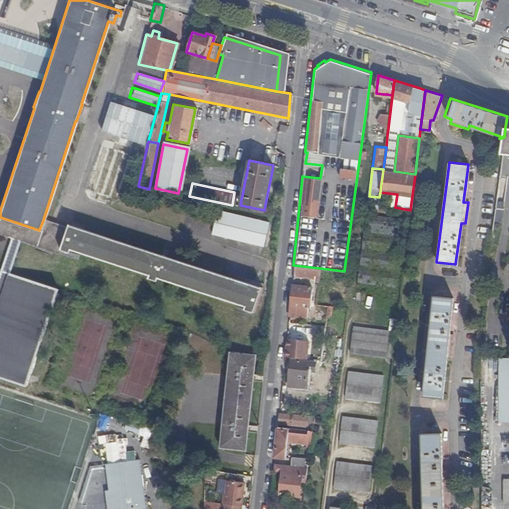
[(0,270),(6,272),(17,239),(50,250),(52,246),(58,249),(65,227),(43,220),(39,230),(0,217),(0,210),(1,207),(0,206),(0,233),(9,237),(0,267),(0,270)]
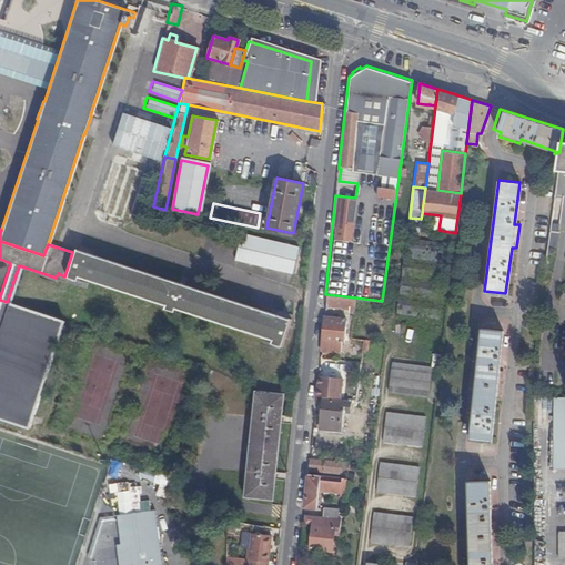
[(289,272),(295,245),(239,232),(232,259),(289,272)]
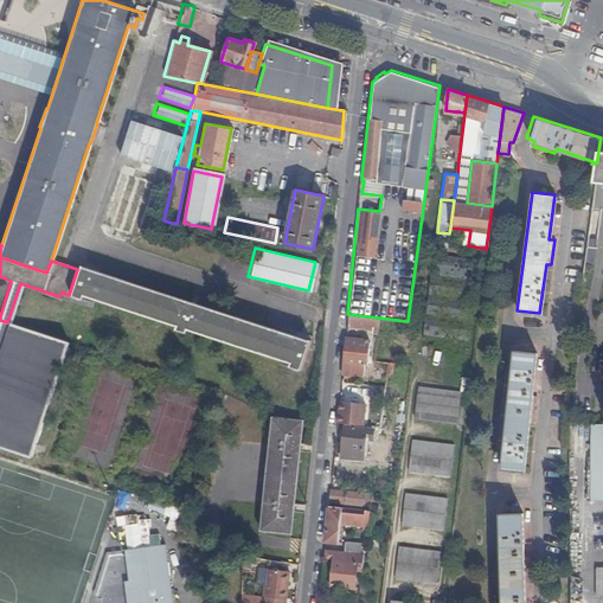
[(467,339),(476,260),(432,252),(422,334),(467,339)]
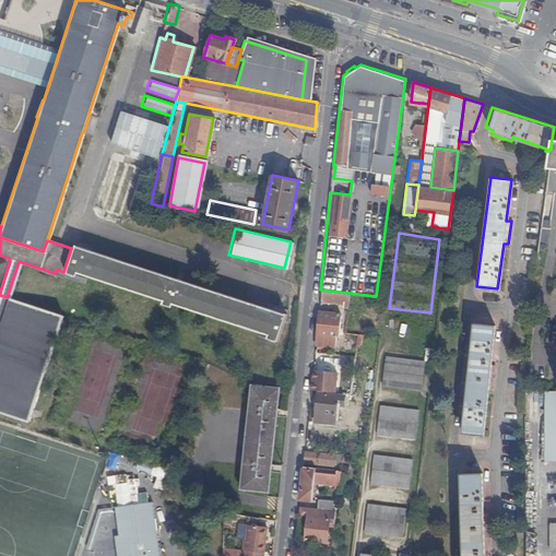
[(71,248),(63,272),(73,275),(75,271),(162,299),(161,303),(169,306),(172,302),(267,333),(265,338),(275,341),(285,312),(283,311),(283,312),(270,308),(269,309),(89,249),(75,245),(75,244),(73,244),(71,248)]
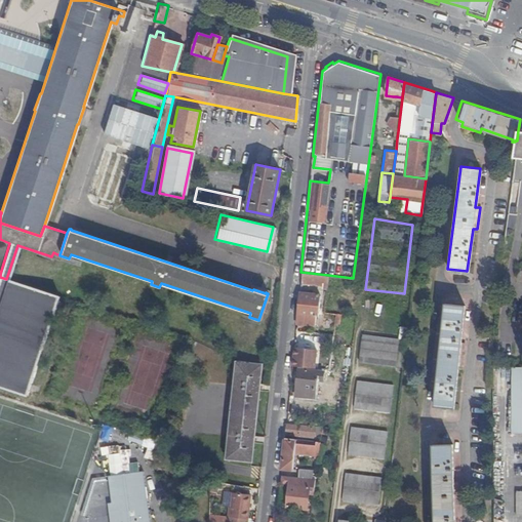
[(327,284),(328,275),(300,272),(299,281),(327,284)]
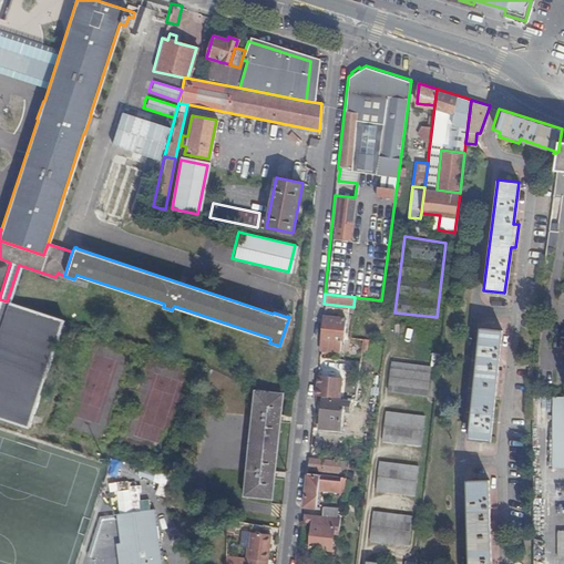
[(0,417),(27,427),(62,319),(7,301),(0,299),(0,417)]
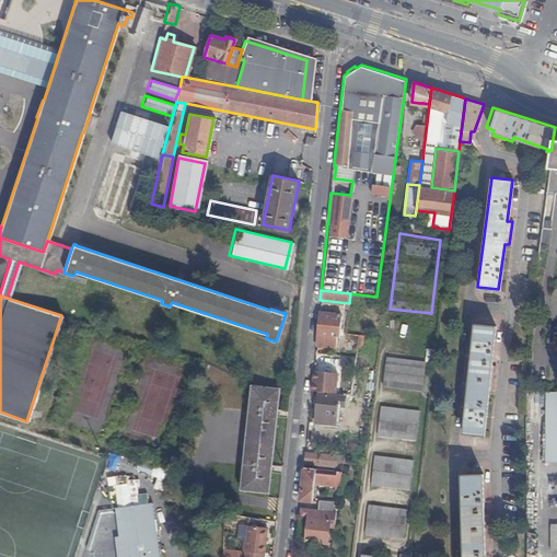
[(340,314),(318,311),(315,344),(334,346),(336,335),(338,336),(340,314)]
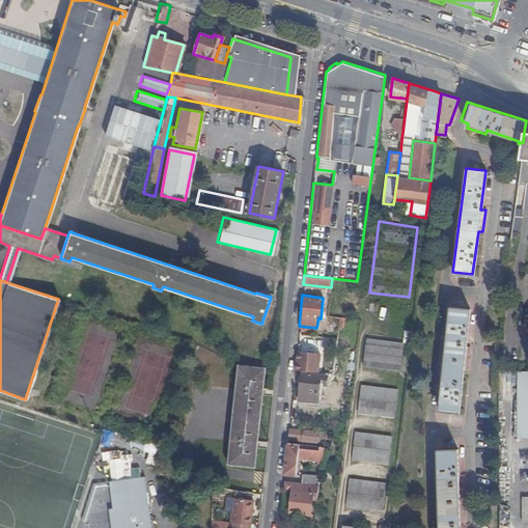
[(465,346),(470,308),(449,306),(438,410),(457,412),(463,369),(467,369),(469,348),(465,346)]
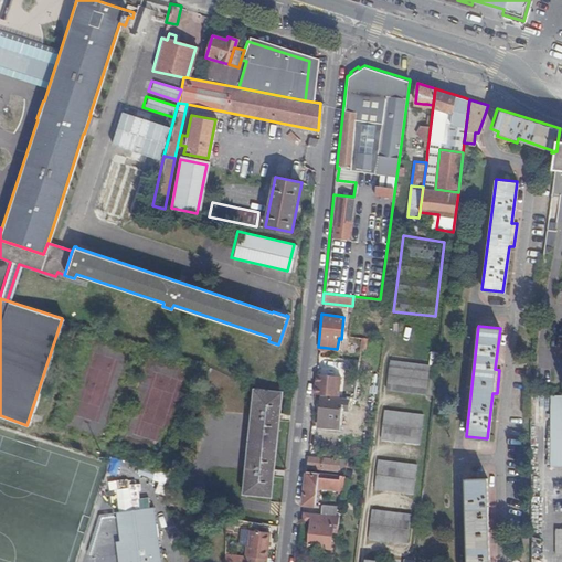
[(424,393),(428,364),(390,360),(385,388),(424,393)]
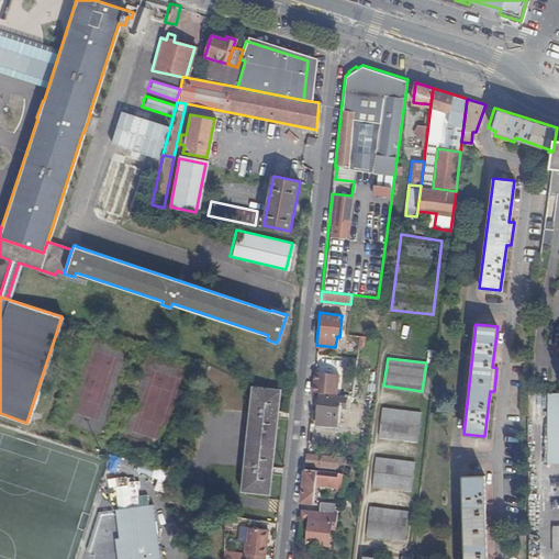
[(312,390),(336,393),(338,372),(314,370),(312,390)]
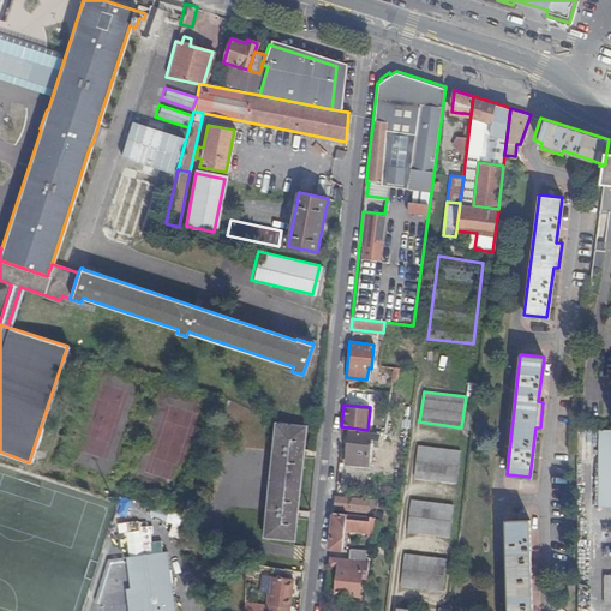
[(304,425),(274,421),(262,535),(292,539),(304,425)]
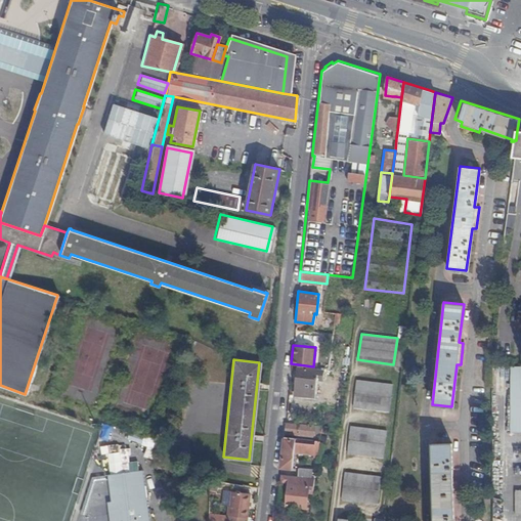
[(520,431),(520,365),(510,365),(510,431),(520,431)]
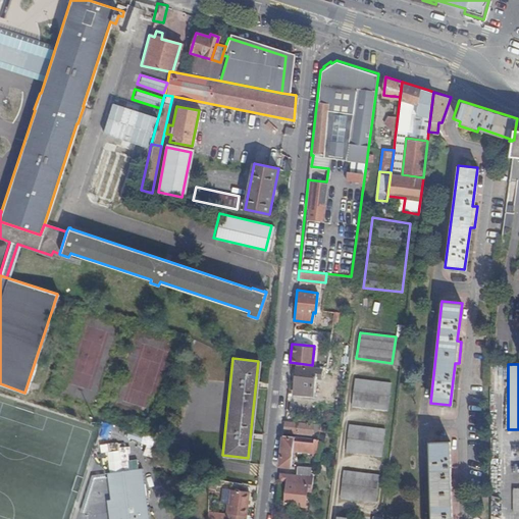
[(320,368),(296,365),(294,382),(291,382),(290,391),(309,394),(310,384),(312,384),(312,375),(319,376),(320,368)]
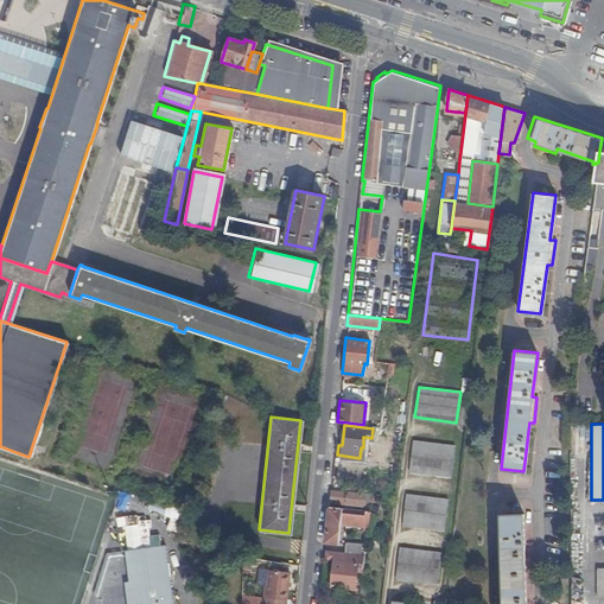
[(449,476),(453,445),(412,439),(408,471),(449,476)]
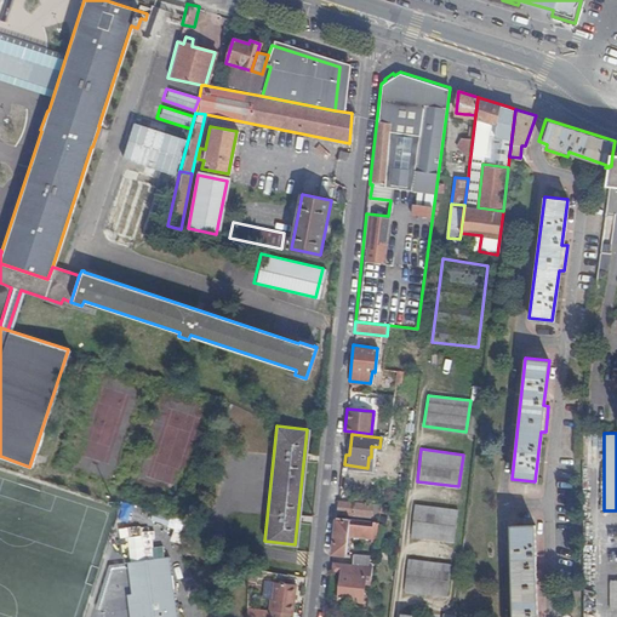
[(371,502),(378,503),(380,492),(365,491),(364,501),(371,502)]
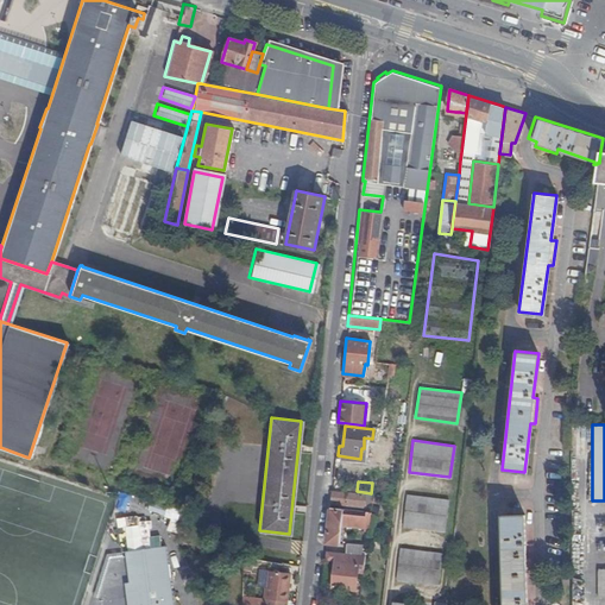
[(363,505),(363,504),(364,495),(331,490),(328,502),(363,505)]
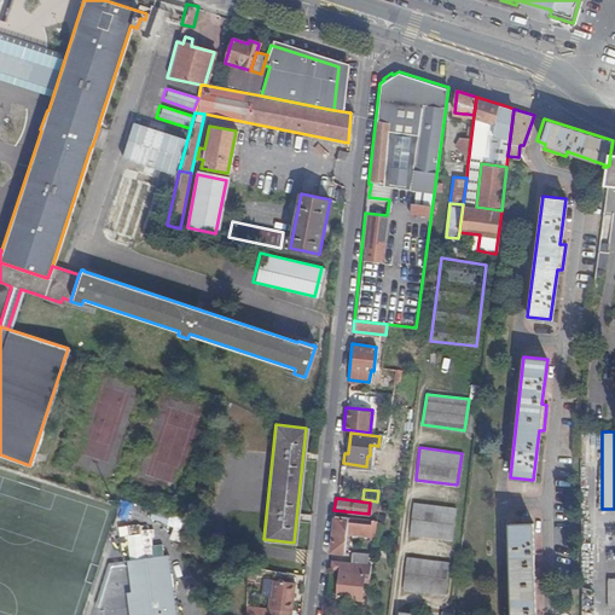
[(451,539),(454,508),(412,503),(408,534),(451,539)]
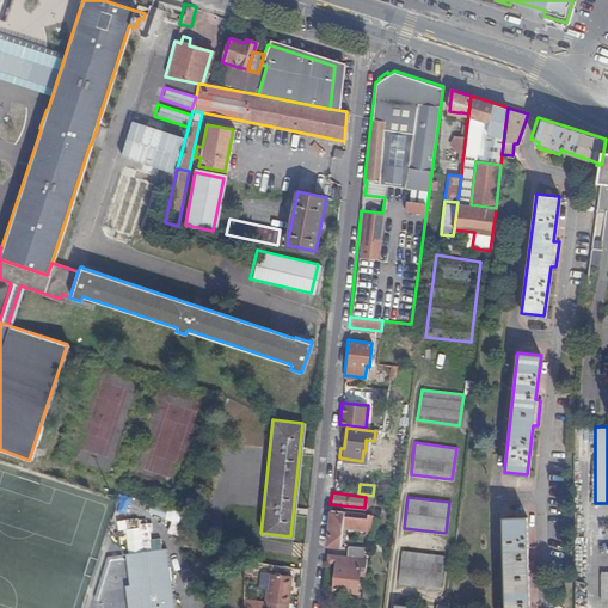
[(330,509),(326,544),(339,545),(342,526),(368,529),(370,514),(366,513),(366,517),(343,515),(343,510),(330,509)]
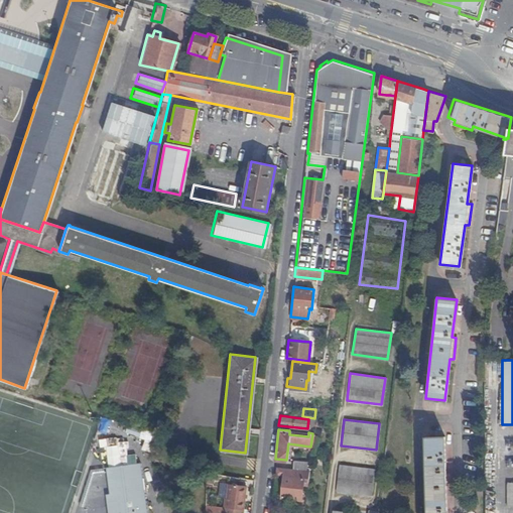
[(444,474),(443,435),(424,435),(425,512),(445,512),(445,496),(449,496),(449,474),(444,474)]
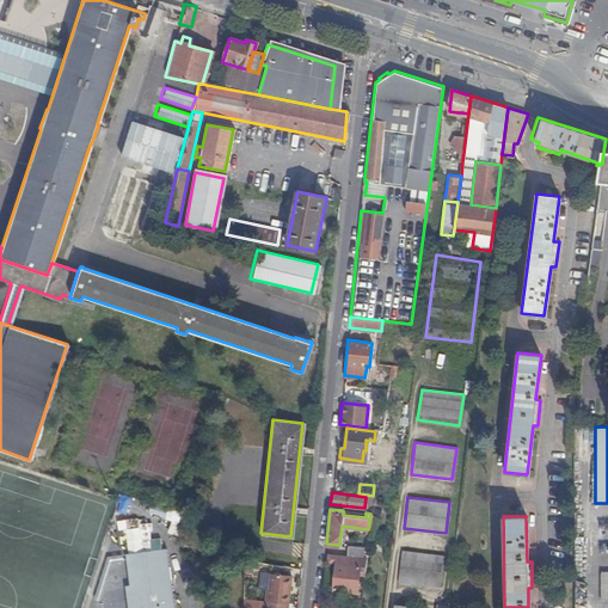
[(173,607),(165,545),(123,550),(128,581),(123,581),(127,607),(173,607)]
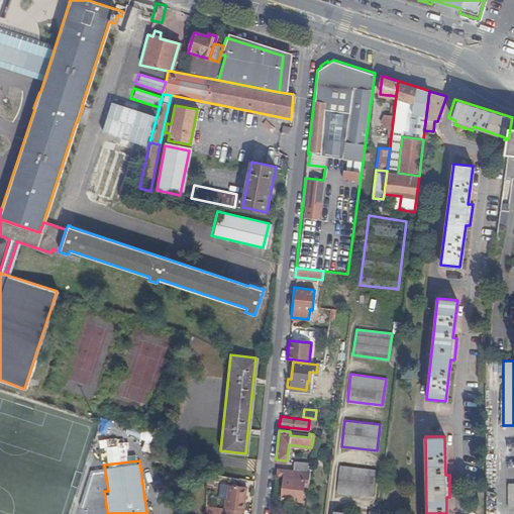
[(291,469),(305,471),(306,461),(292,460),(291,469)]
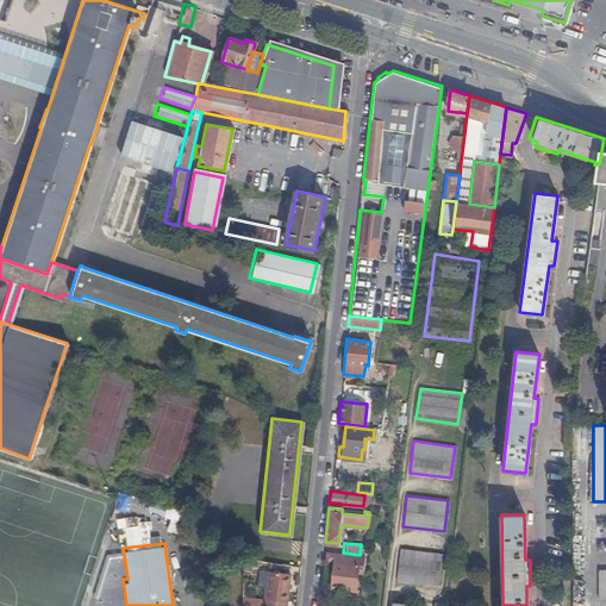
[(395,580),(437,585),(442,554),(399,548),(395,580)]
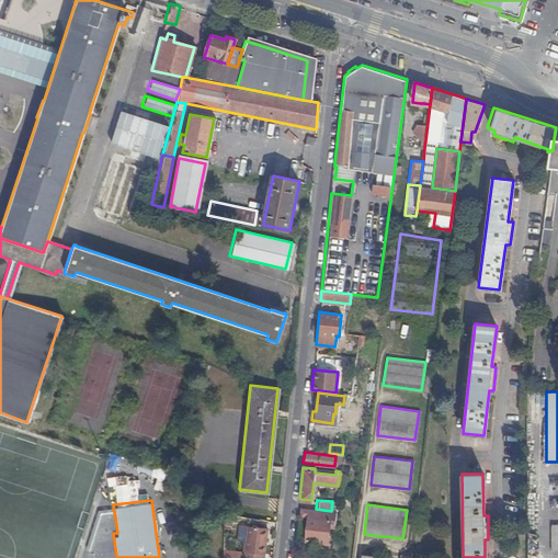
[(328,527),(332,527),(334,511),(331,511),(316,509),(298,507),(297,515),(307,516),(304,541),(326,543),(328,527)]
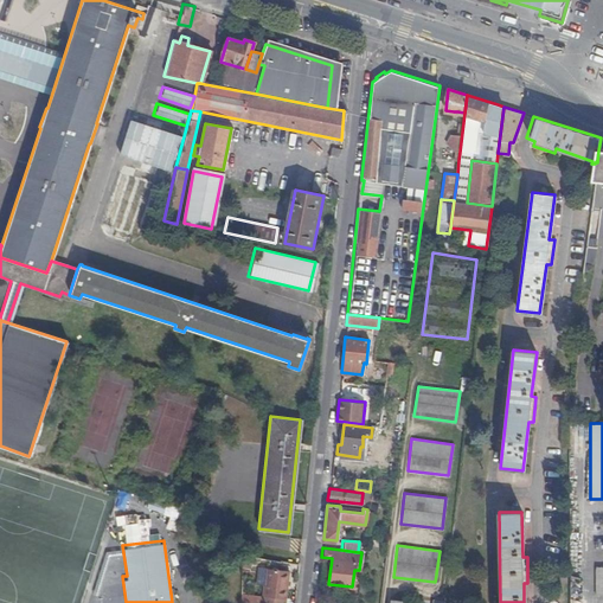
[(283,602),(287,569),(265,568),(264,584),(262,584),(260,602),(283,602)]
